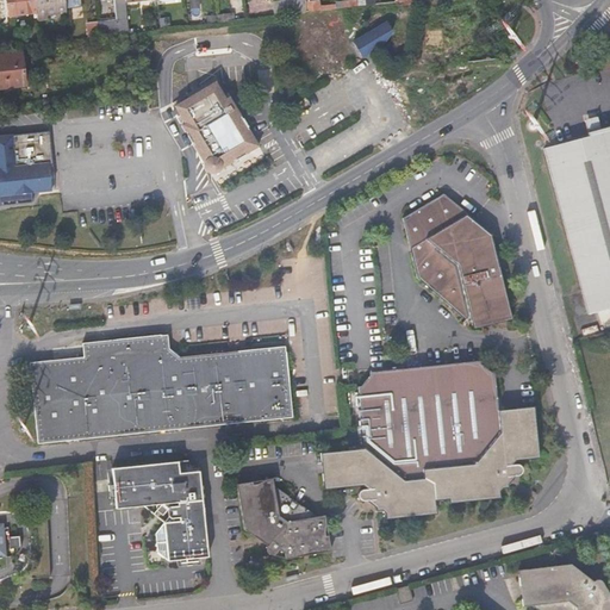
[(4,0),(6,17),(36,13),(35,0),(4,0)]
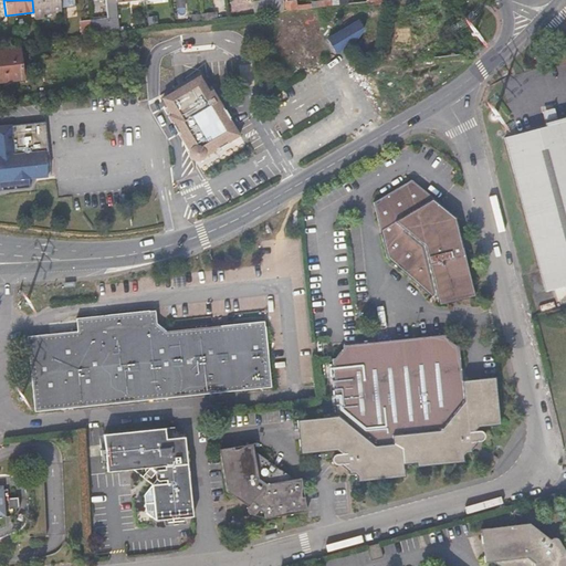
[(61,12),(60,0),(32,0),(33,12),(34,16),(61,12)]
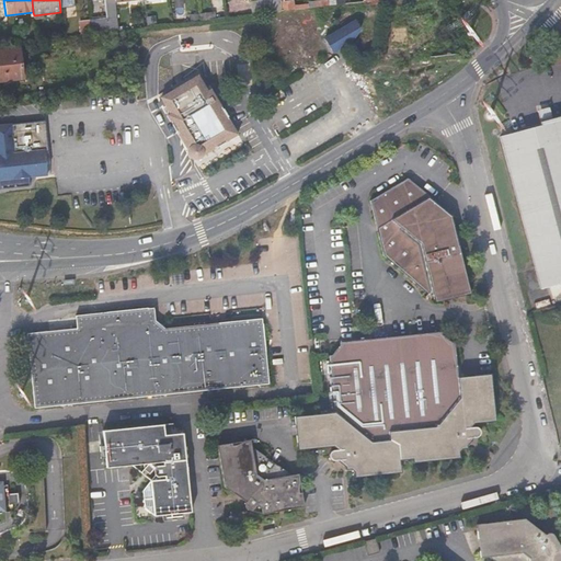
[(91,34),(118,31),(115,1),(114,0),(105,0),(107,18),(89,20),(91,34)]
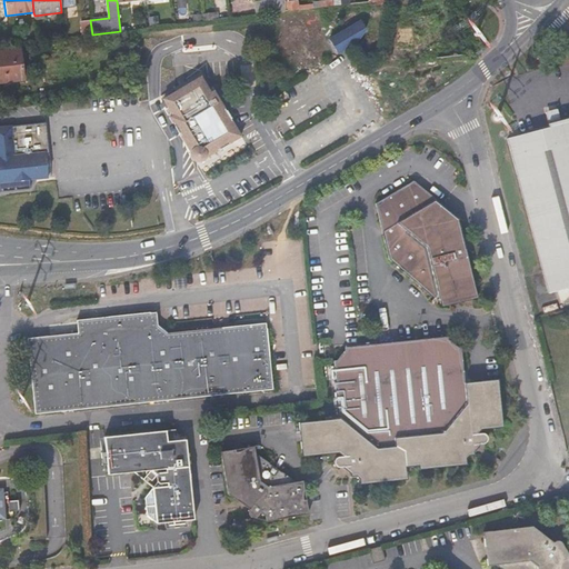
[(253,16),(286,11),(283,0),(279,0),(252,3),(253,16)]
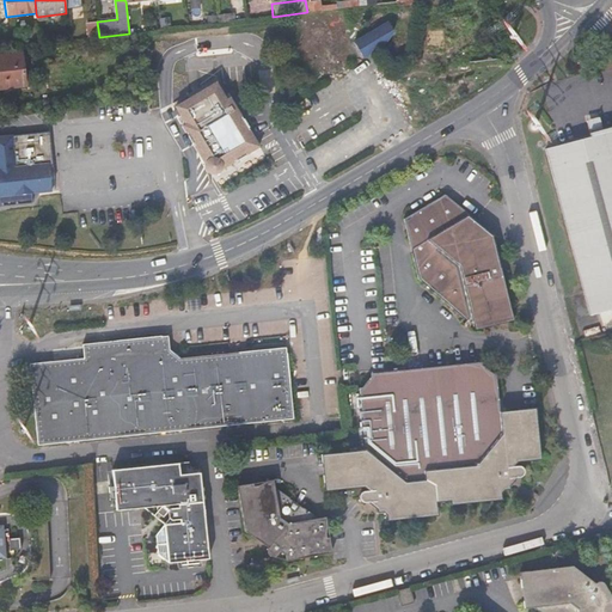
[(313,0),(305,0),(307,12),(322,11),(320,6),(319,0),(318,0),(313,0)]
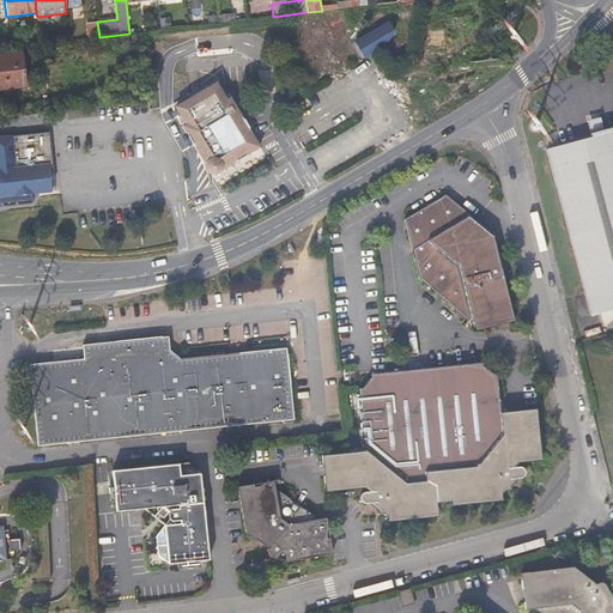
[(218,23),(235,20),(234,13),(218,14),(218,23)]
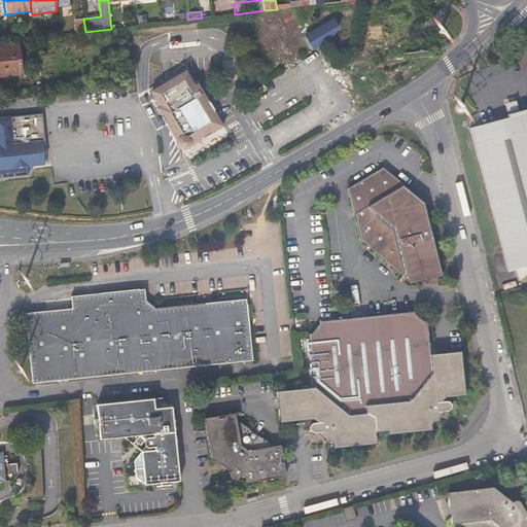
[(146,23),(145,14),(136,15),(138,24),(146,23)]
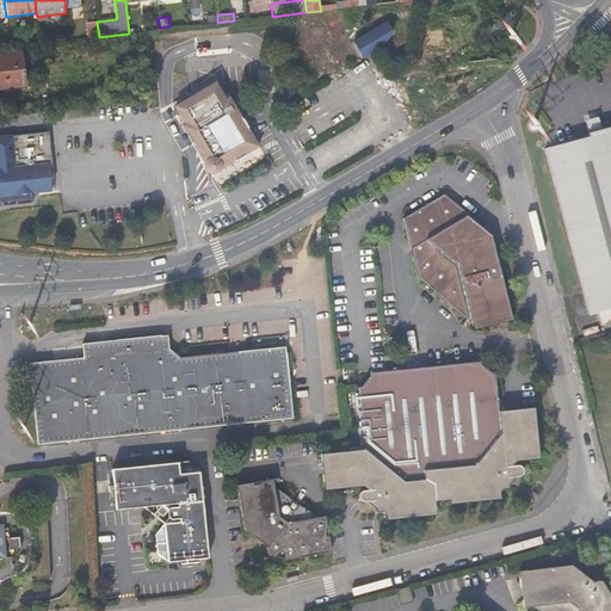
[(360,57),(381,44),(376,38),(390,30),(383,20),(350,42),(360,57)]
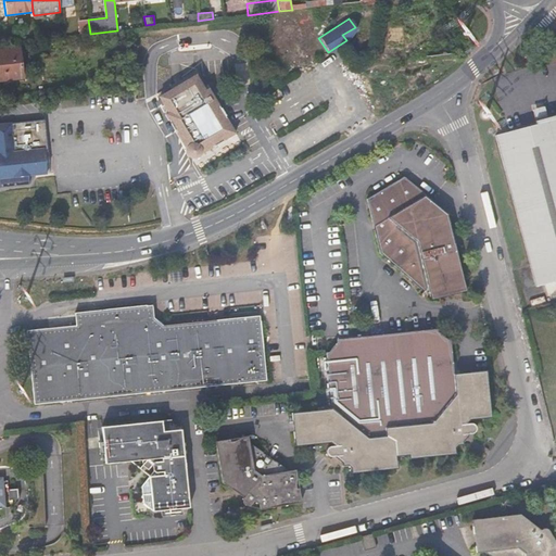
[(79,35),(90,34),(88,20),(77,21),(79,35)]
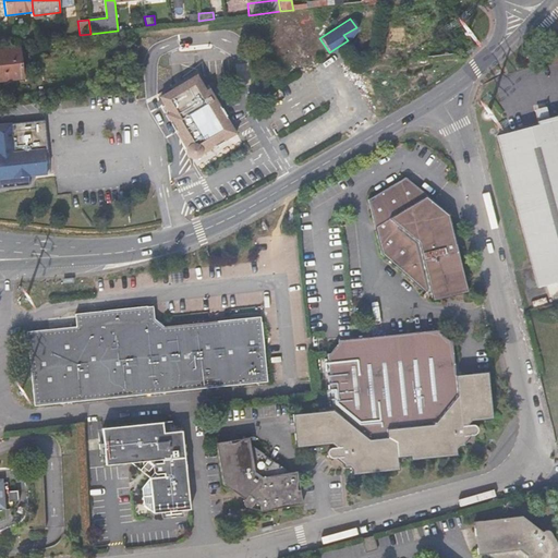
[(3,81),(26,79),(23,49),(0,50),(0,52),(1,62),(0,62),(0,79),(3,79),(3,81)]
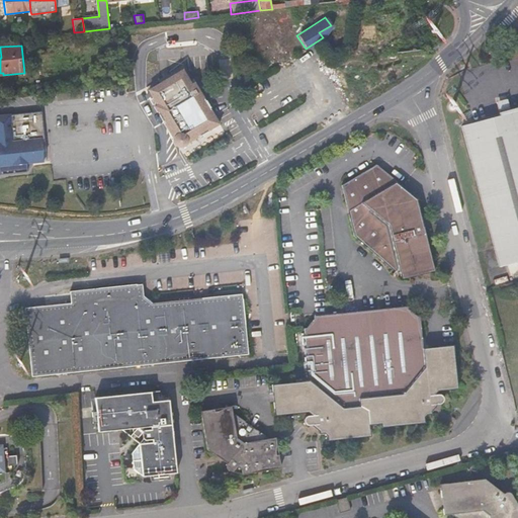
[(187,143),(220,123),(194,83),(192,84),(183,70),(149,90),(157,105),(155,106),(173,139),(173,141),(174,143),(175,145),(177,147),(178,148),(180,148),(182,148),(184,147),(185,146),(186,145),(187,143)]
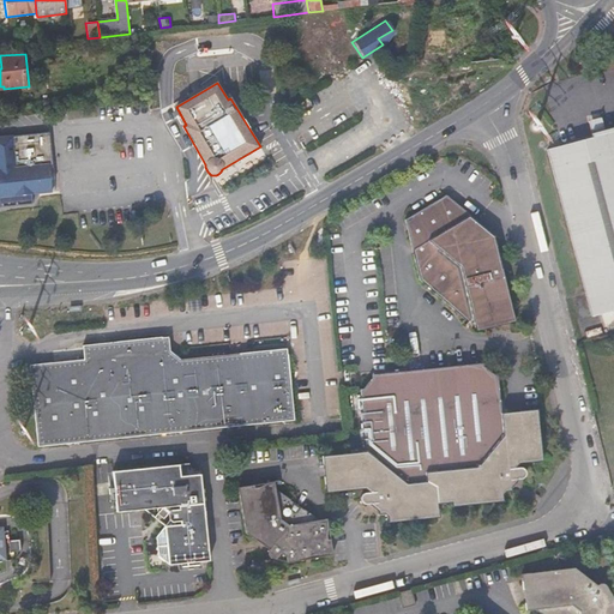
[(548,154),(589,320),(613,313),(613,130),(593,136),(594,143),(548,154)]
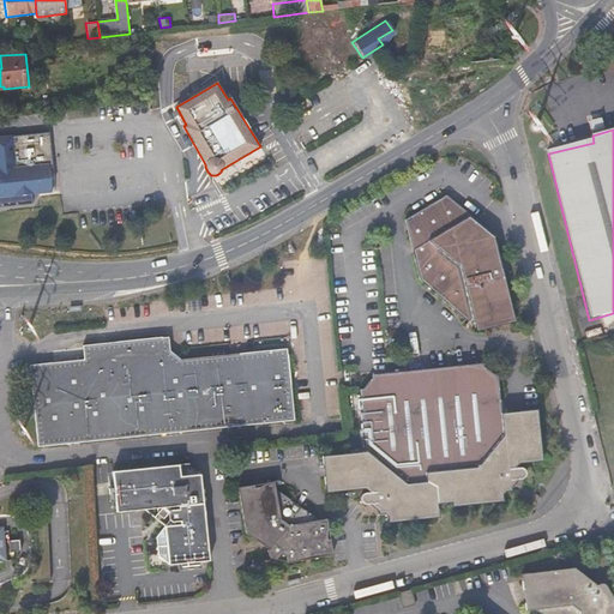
[(0,136),(0,198),(52,192),(48,166),(53,166),(49,132),(0,136)]
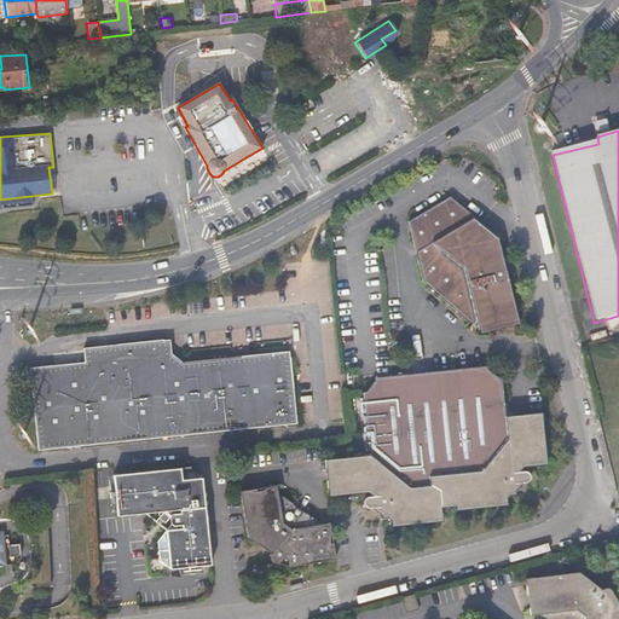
[(490,231),(491,231),(450,197),(409,221),(423,283),(474,327),(478,325),(480,334),(520,323),(507,273),(507,271),(504,270),(503,270),(501,270),(499,271),(497,264),(503,255),(499,238),(490,231)]
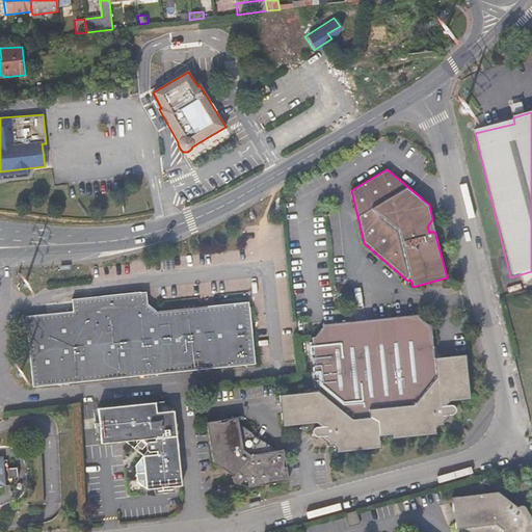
[(144,291),(139,292),(142,318),(248,307),(247,301),(154,312),(145,304),(144,291)]
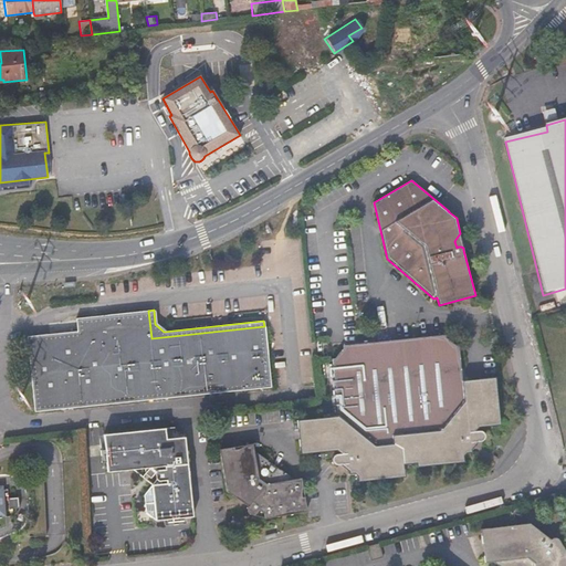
[(152,338),(148,311),(90,317),(91,329),(27,336),(34,411),(270,386),(264,326),(152,338)]
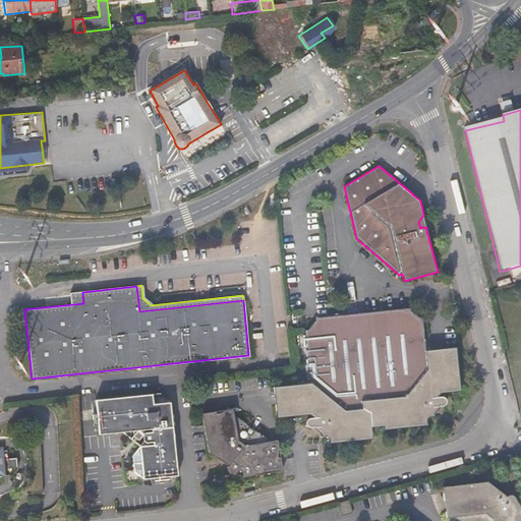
[(409,308),(383,310),(384,320),(345,324),(344,314),(315,317),(316,320),(310,330),(308,331),(313,382),(275,387),(279,418),(311,414),(313,416),(313,417),(310,417),(308,419),(308,421),(308,423),(309,425),(311,426),(313,426),(321,425),(322,436),(330,435),(330,442),(369,437),(374,432),(374,425),(384,424),(389,427),(427,422),(426,415),(435,414),(433,405),(442,404),(444,403),(445,401),(446,399),(445,397),(444,396),(442,395),(441,394),(436,395),(435,394),(440,389),(461,386),(457,346),(426,349),(422,317),(420,319),(409,311),(409,308)]
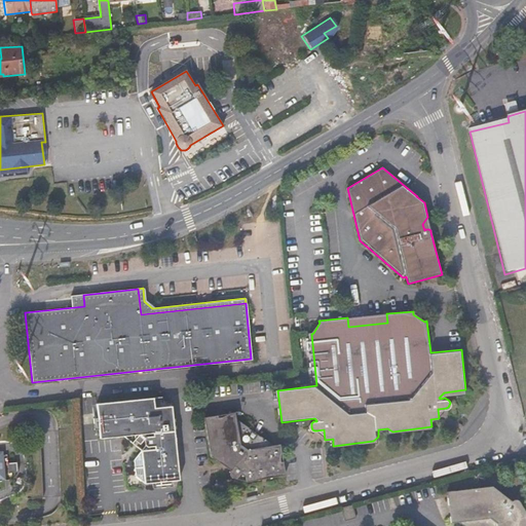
[(386,313),(347,317),(348,327),(387,323),(386,313)]
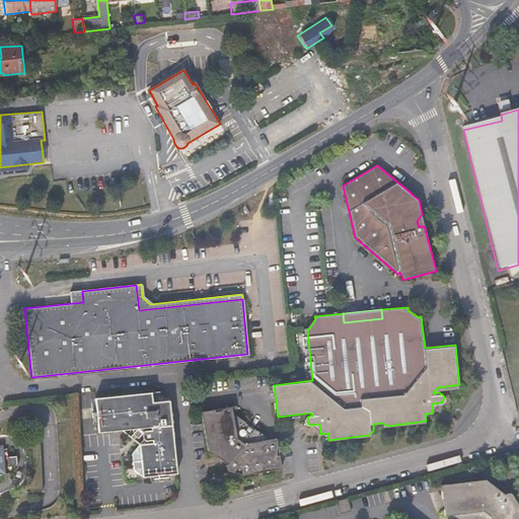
[(141,440),(173,437),(169,403),(169,400),(152,402),(151,391),(94,397),(98,432),(124,429),(137,428),(141,431),(142,439),(141,440)]
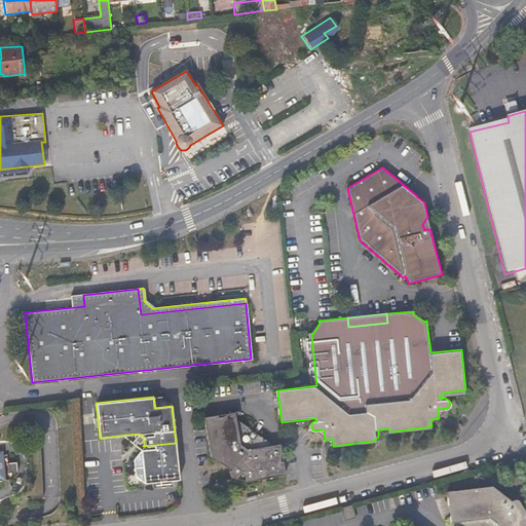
[(245,480),(283,476),(278,445),(272,446),(235,418),(234,413),(204,417),(210,454),(228,468),(227,470),(227,472),(228,475),(230,476),(231,477),(235,476),(237,475),(237,473),(245,477),(245,480)]
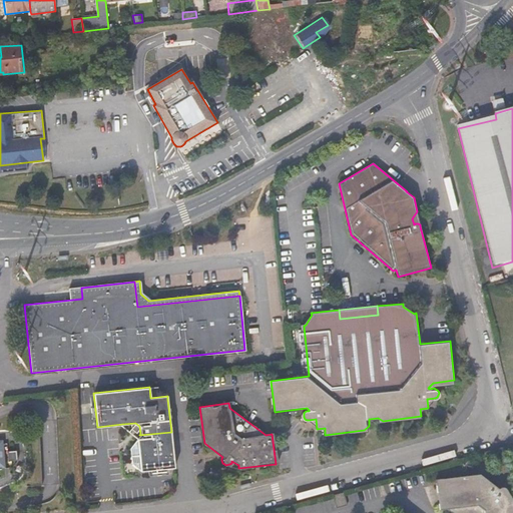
[(122,424),(137,439),(139,435),(140,434),(139,426),(135,423),(122,424)]
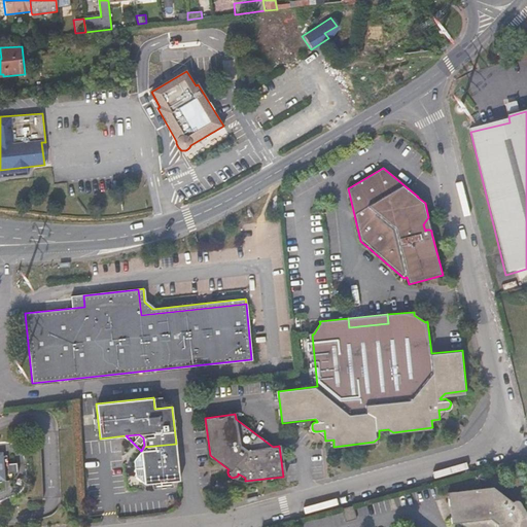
[(180,481),(176,444),(143,447),(141,451),(141,452),(145,485),(180,481)]
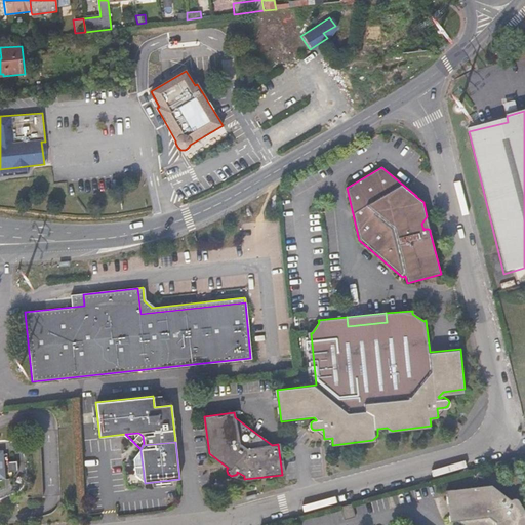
[(135,474),(145,483),(140,450),(133,458),(135,474)]
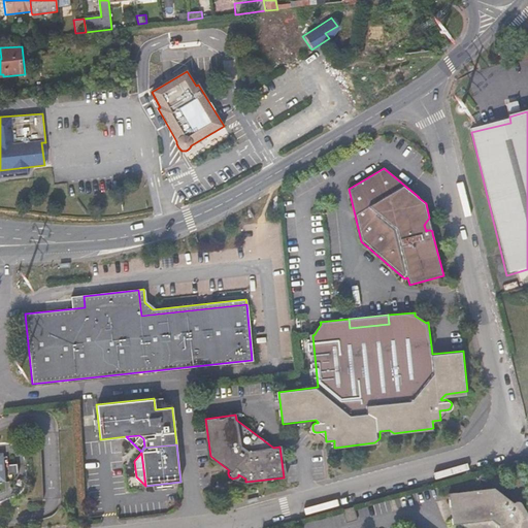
[(8,465),(9,475),(19,474),(18,464),(8,465)]
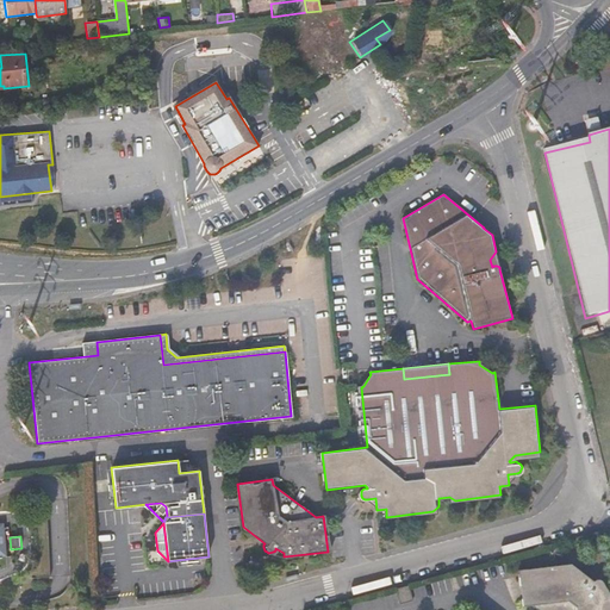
[(568,561),(516,568),(521,605),(529,604),(529,605),(535,609),(609,609),(609,598),(609,593),(604,593),(598,590),(601,586),(602,584),(601,580),(598,579),(595,579),(592,580),(590,584),(584,580),(584,578),(568,561)]
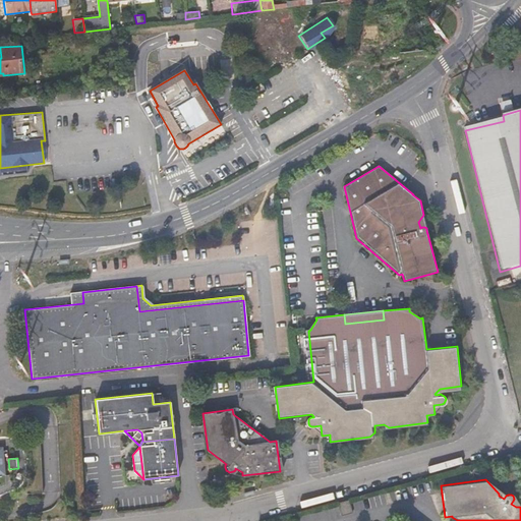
[(346,502),(335,505),(335,508),(338,517),(349,514),(346,502)]
